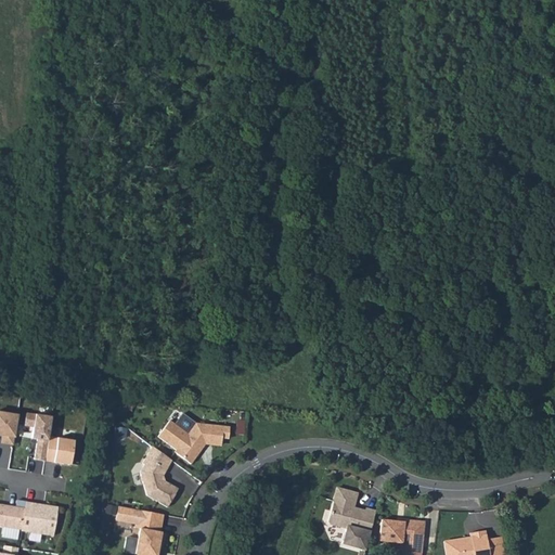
[(16,416),(0,413),(0,435),(2,436),(1,443),(12,446),(16,416)]
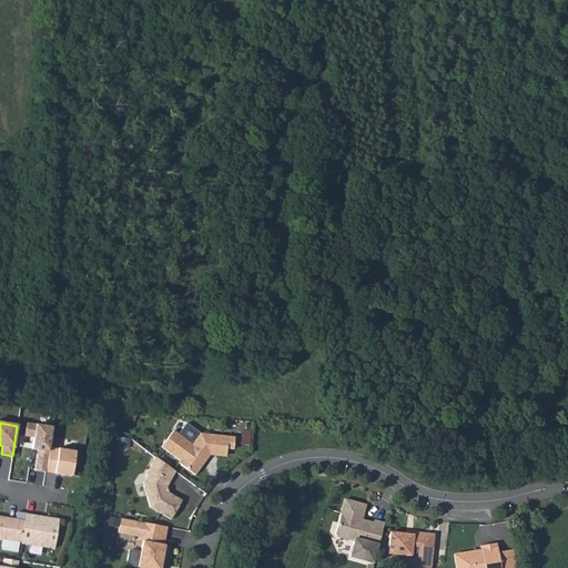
[(34,472),(44,473),(49,448),(51,428),(28,425),(27,436),(34,437),(33,449),(38,450),(34,472)]
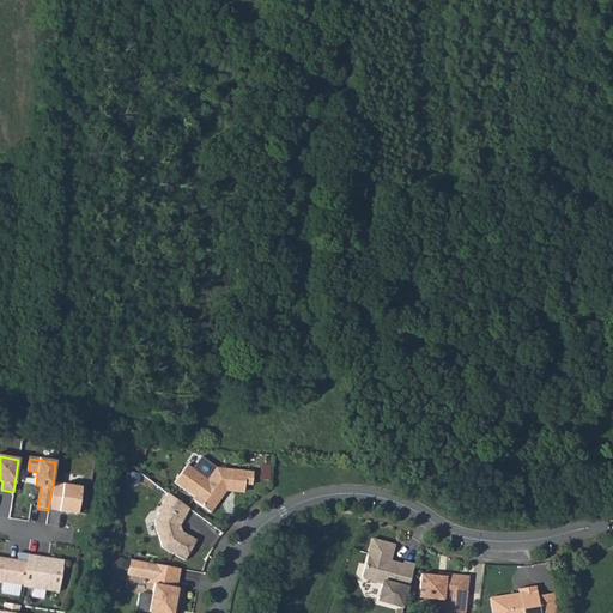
[(242,479),(250,480),(252,468),(214,466),(206,475),(186,461),(173,480),(193,495),(190,497),(207,510),(216,498),(213,496),(222,485),(232,485),(231,489),(240,490),(242,487),(242,483),(242,479)]
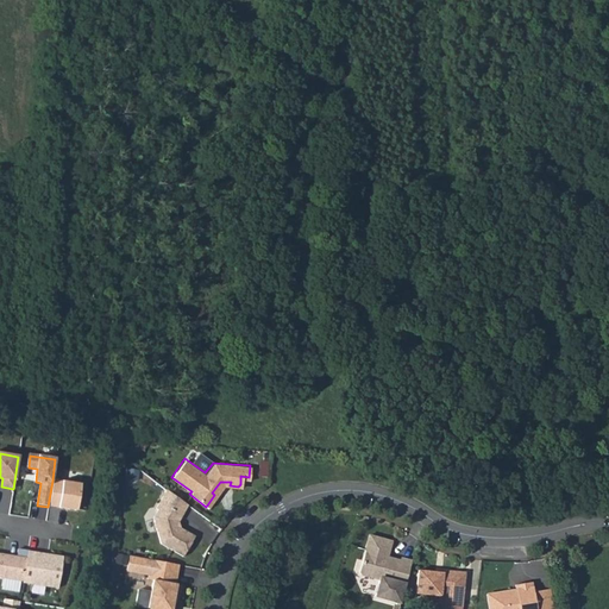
[(81,485),(52,481),(48,507),(77,512),(81,485)]
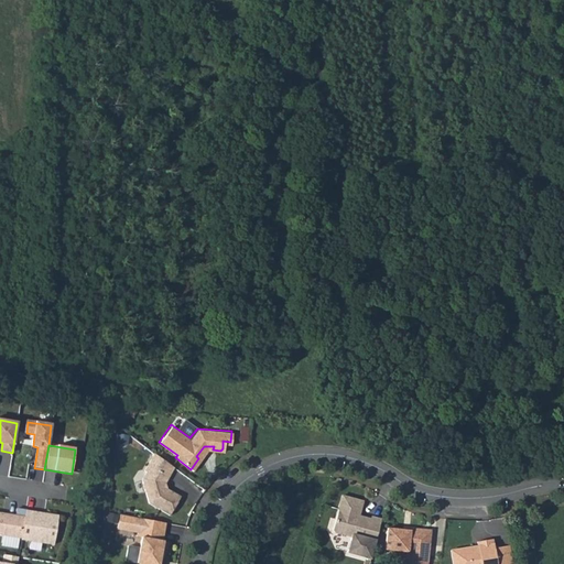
[(196,456),(198,458),(205,449),(213,449),(214,446),(204,446),(196,456)]
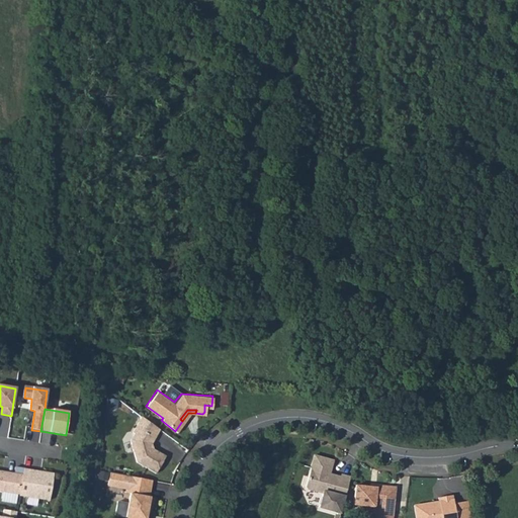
[(157,427),(140,414),(130,432),(133,433),(128,439),(136,462),(155,472),(164,455),(151,447),(148,446),(147,443),(150,442),(157,427)]
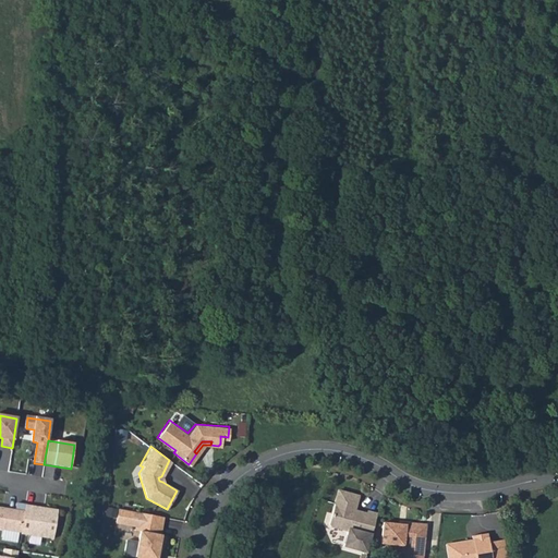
[(366,554),(376,514),(366,512),(366,513),(354,510),(358,497),(338,492),(329,524),(328,526),(348,532),(343,547),(366,554)]
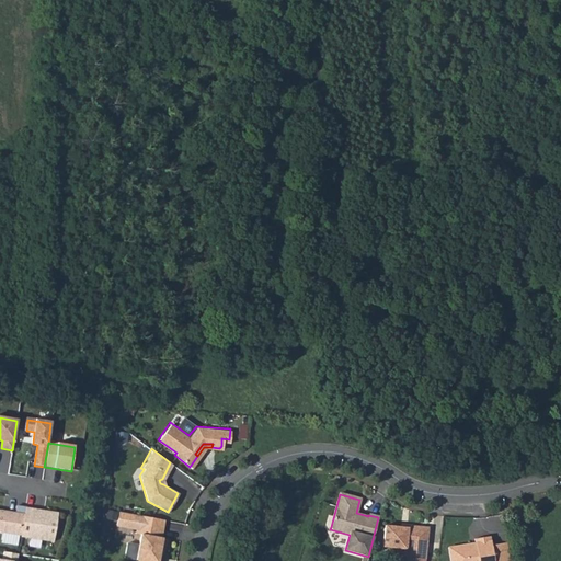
[(0,533),(20,536),(24,507),(15,506),(14,513),(0,510),(0,533)]
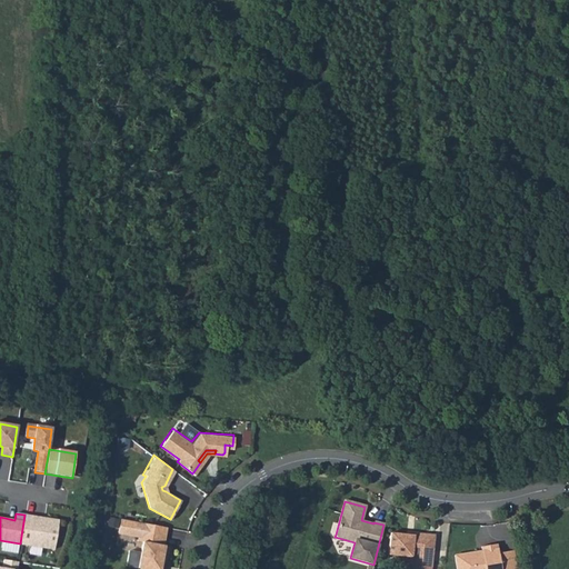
[(35,516),(25,515),(20,543),(55,549),(59,520),(40,517),(40,519),(35,518),(35,516)]
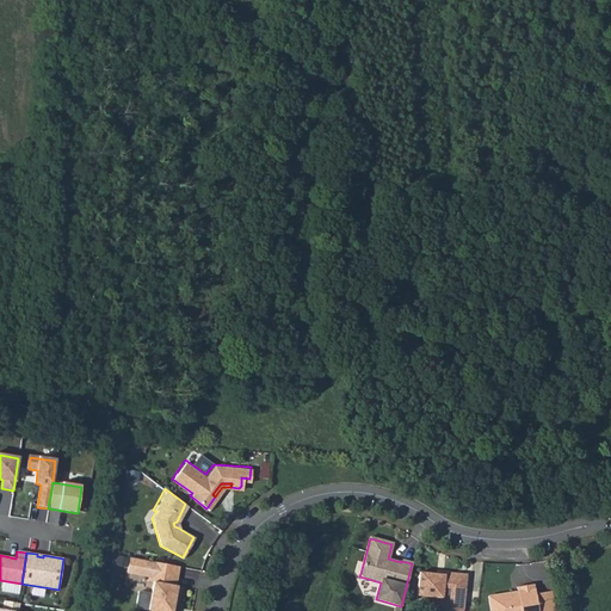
[(177,565),(128,555),(125,569),(146,573),(146,568),(153,568),(150,580),(148,592),(136,590),(133,605),(149,609),(148,610),(168,610),(171,604),(172,596),(177,596),(178,586),(172,585),(177,565)]
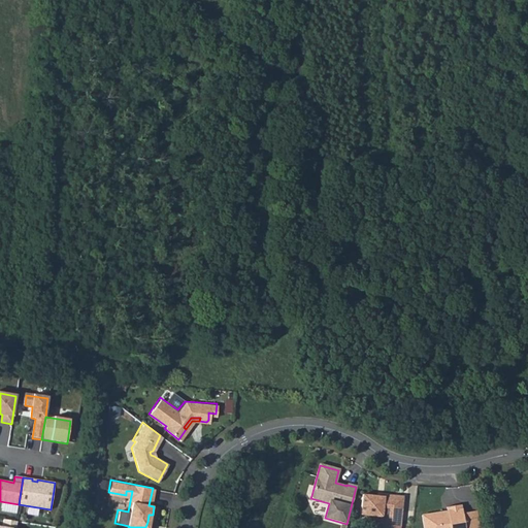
[(382,497),(375,497),(361,496),(359,516),(381,518),(380,527),(399,527),(402,496),(383,495),(382,497)]
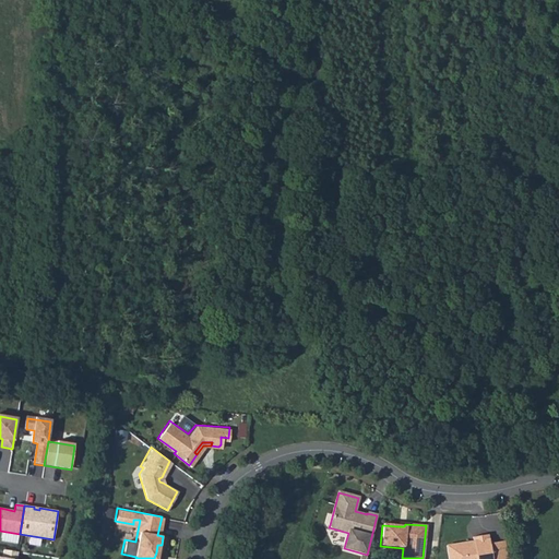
[(501,558),(499,544),(488,545),(487,535),(472,537),(472,543),(445,546),(447,558),(501,558)]
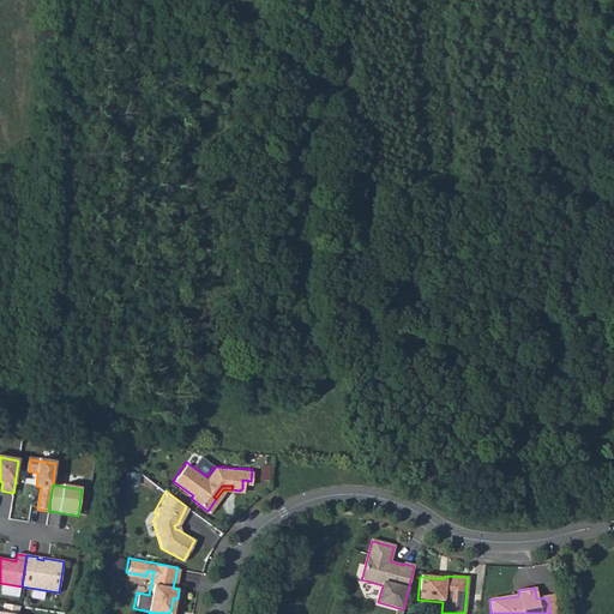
All buildings are outlined.
